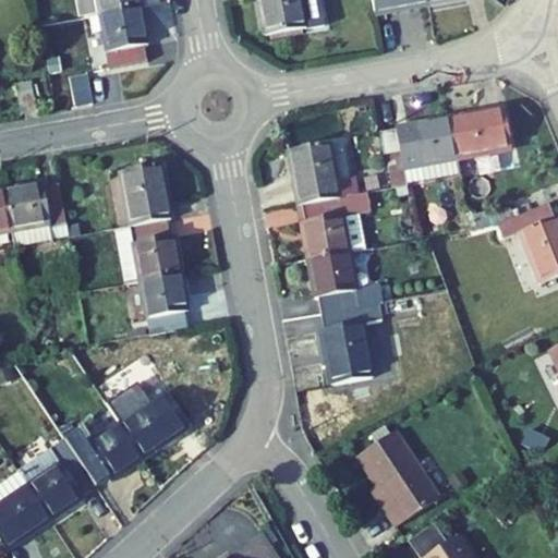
[(99,0),(86,0),(89,20),(102,17),(99,0)]
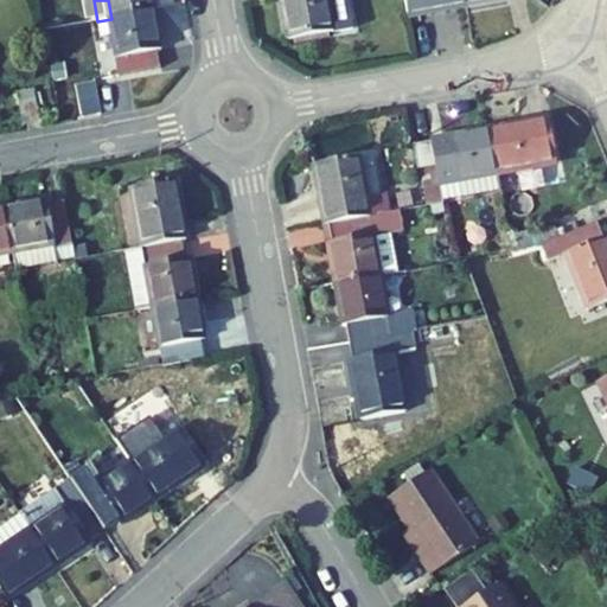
[(108,0),(112,19),(157,11),(154,0),(108,0)]
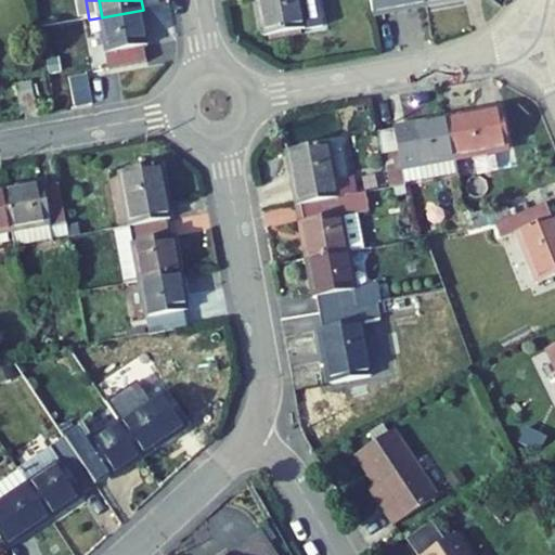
[(257,0),(263,38),(307,29),(301,0),(257,0)]
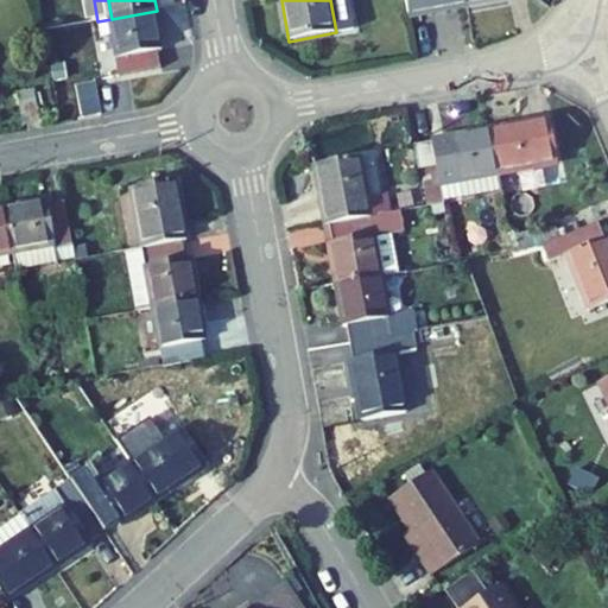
[(406,0),(410,18),(468,7),(467,0),(406,0)]
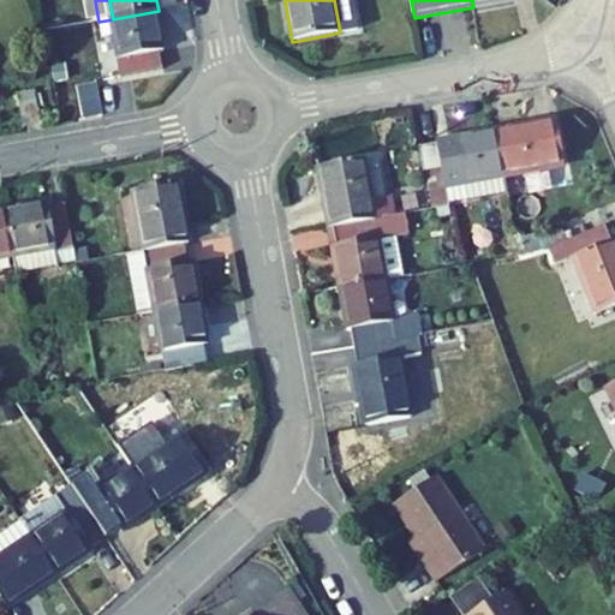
[(166,51),(159,11),(113,19),(124,78),(163,71),(161,52),(166,51)]
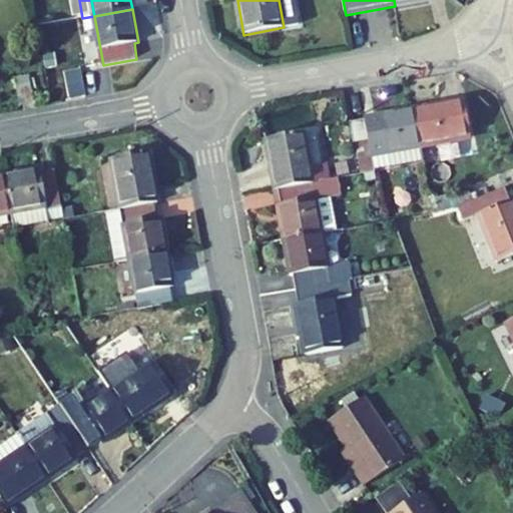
[(63,73),(68,101),(83,98),(78,71),(63,73)]
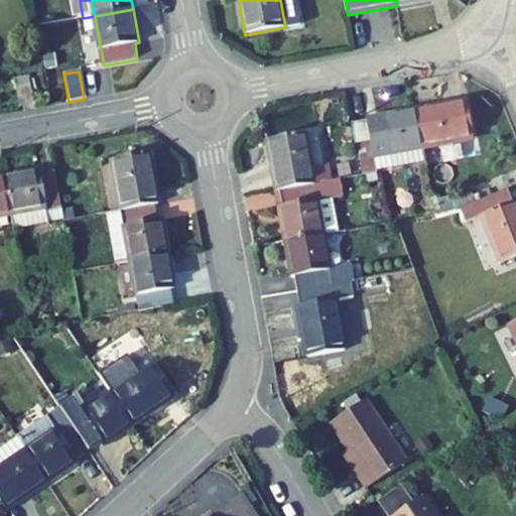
[(17,80),(23,110),(38,107),(32,78),(17,80)]
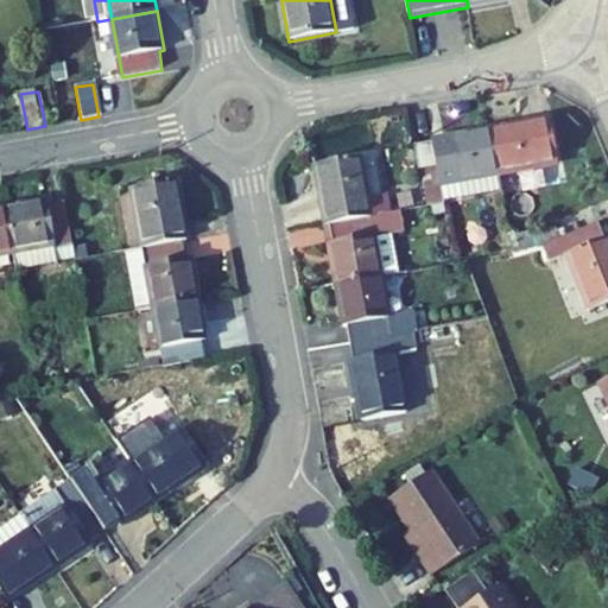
[(557,164),(549,120),(489,131),(498,175),(557,164)]
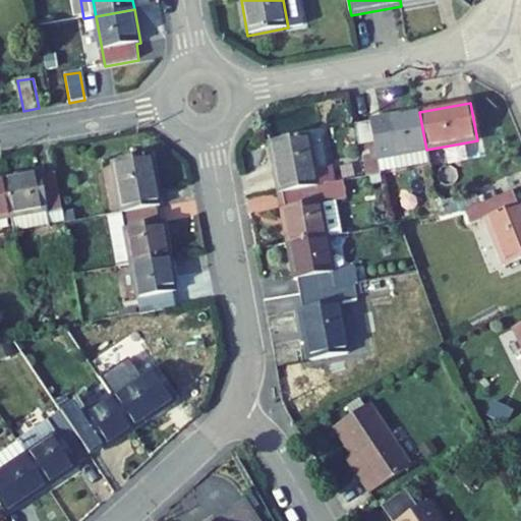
[(374,143),(378,160),(426,150),(419,112),(369,121),(370,123),(374,143)]
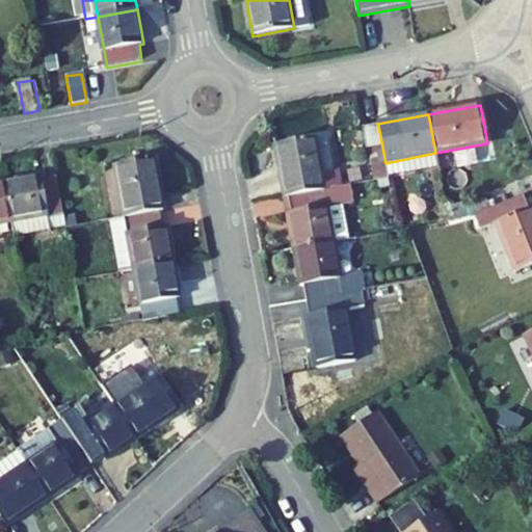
[(367,150),(382,147),(378,126),(363,129),(367,150)]
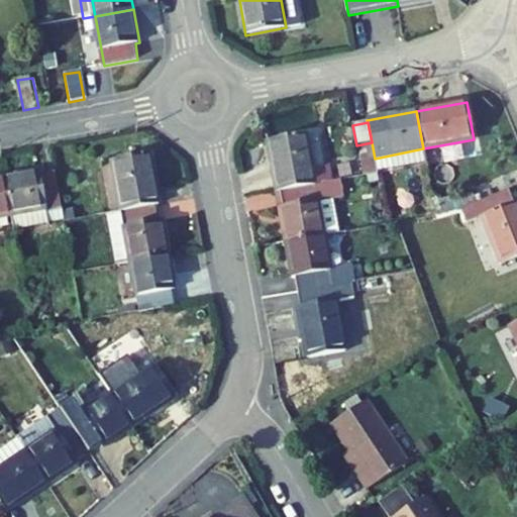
[(325,167),(318,133),(306,135),(312,169),(325,167)]
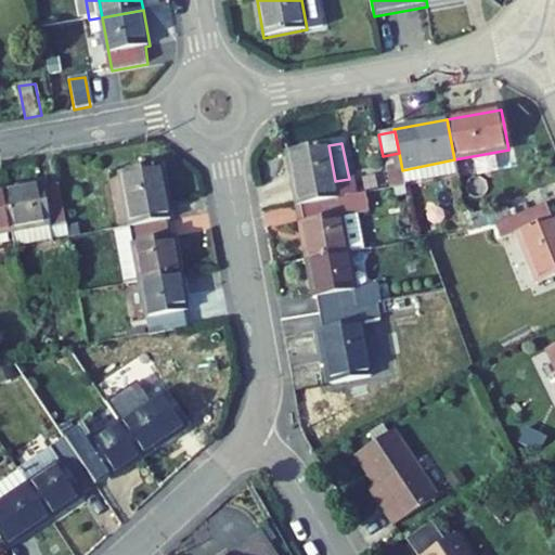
[(287,153),(297,207),(356,196),(352,178),(349,179),(335,181),(328,145),(287,153)]
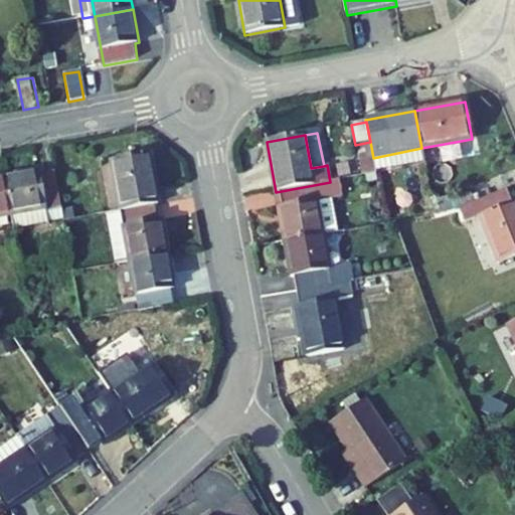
[(358,161),(373,158),(370,142),(355,145),(358,161)]
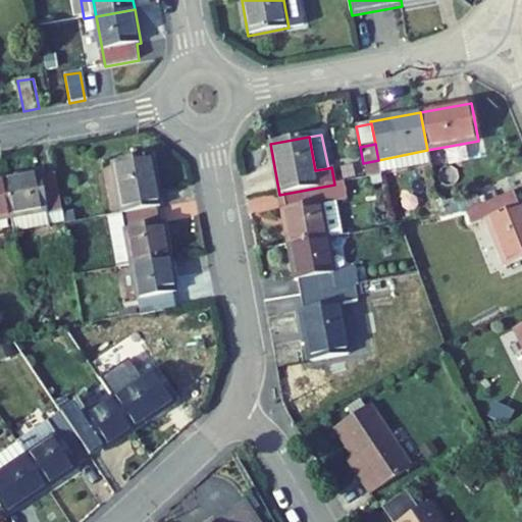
[(380,173),(430,164),(427,150),(378,160),(380,173)]
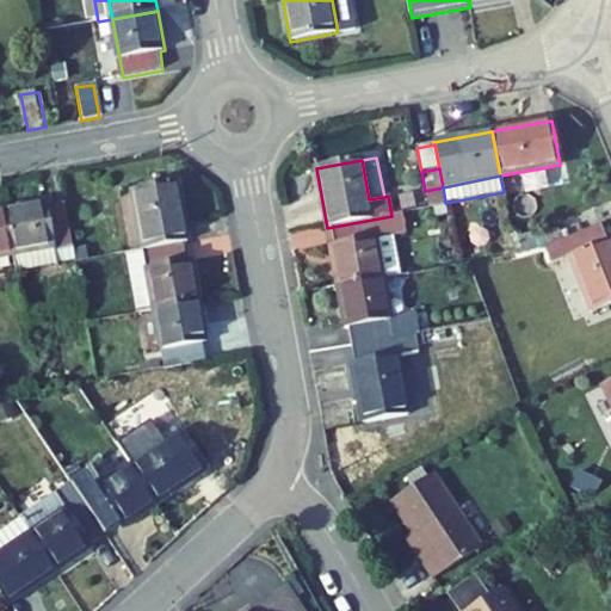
[(187,242),(190,241),(180,180),(136,189),(147,250),(187,242)]
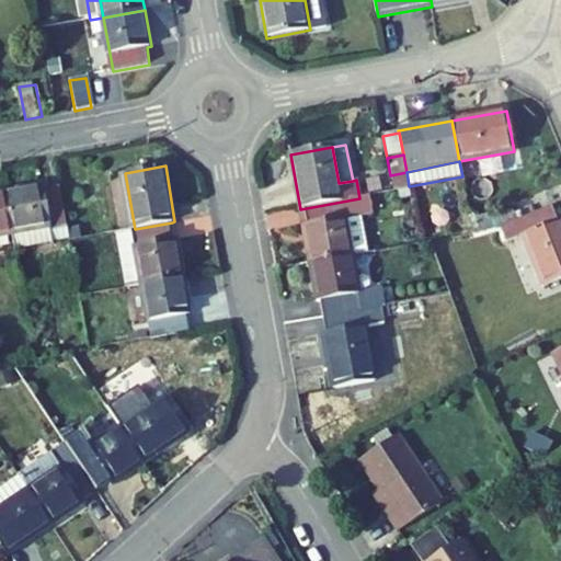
[(399,191),(409,189),(409,186),(407,172),(390,175),(393,192),(399,191)]
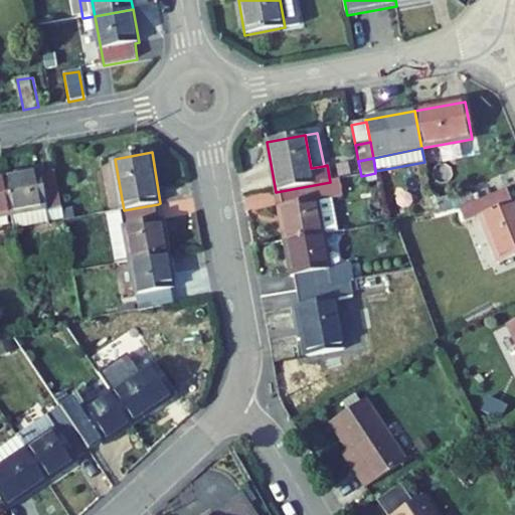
[(42,170),(8,176),(14,212),(17,228),(51,223),(48,207),(65,204),(59,171),(44,174),(42,170)]
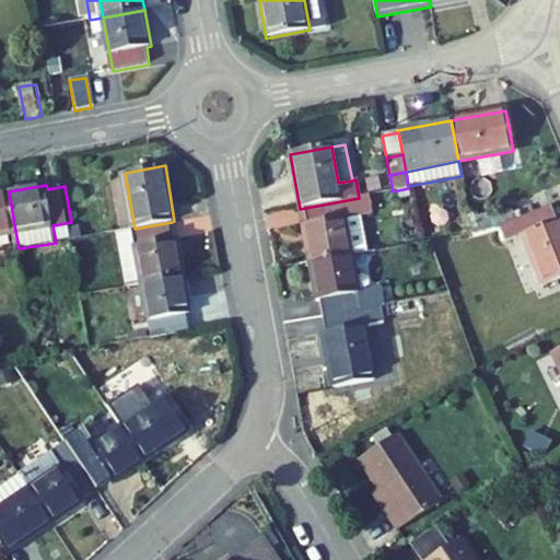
[(399,199),(410,197),(408,188),(398,190),(399,199)]
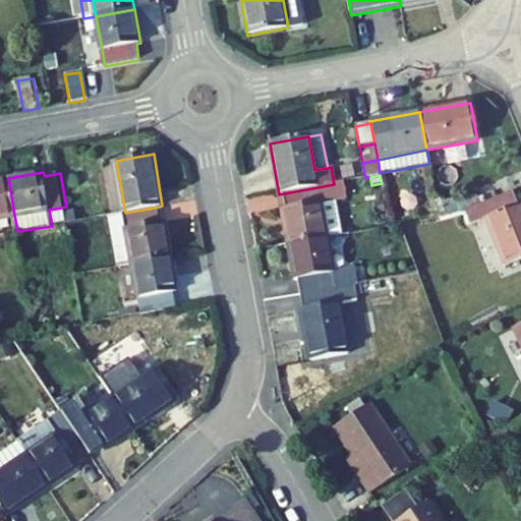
[(0,218),(14,215),(8,178),(0,179),(0,218)]
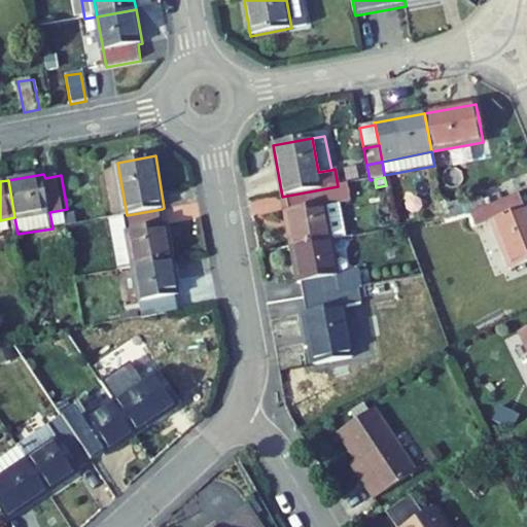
[(340,204),(350,203),(346,184),(338,186),(282,197),(291,247),(330,241),(346,238),(340,204)]
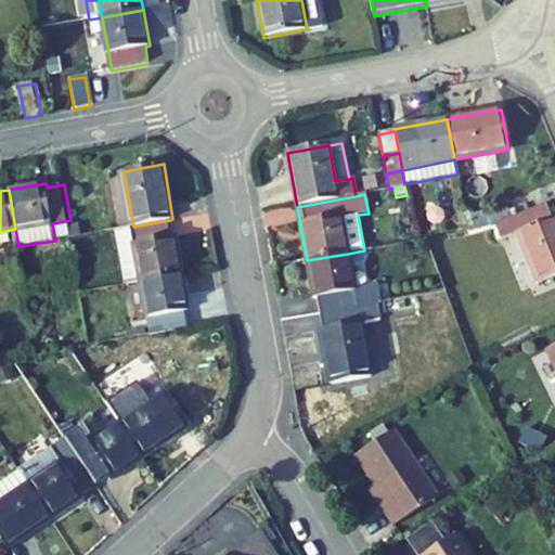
[(493,226),(500,241),(516,233),(537,285),(554,278),(554,220),(554,218),(551,219),(544,204),(512,218),(493,226)]
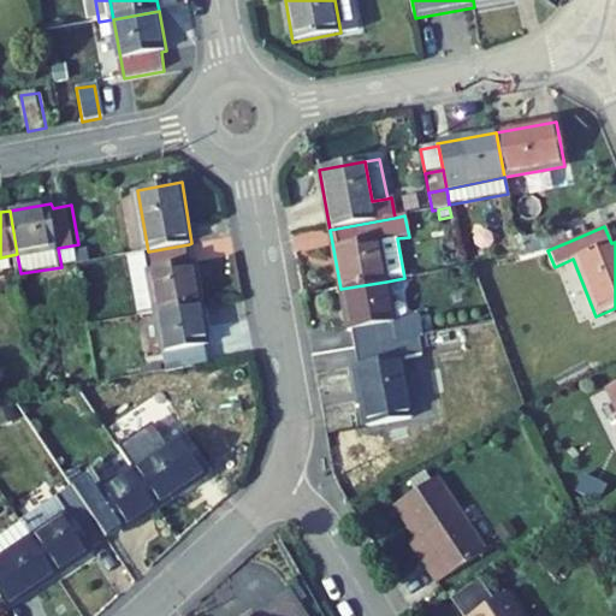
[(517,246),(520,258),(548,250),(568,242),(563,230),(549,235),(517,246)]
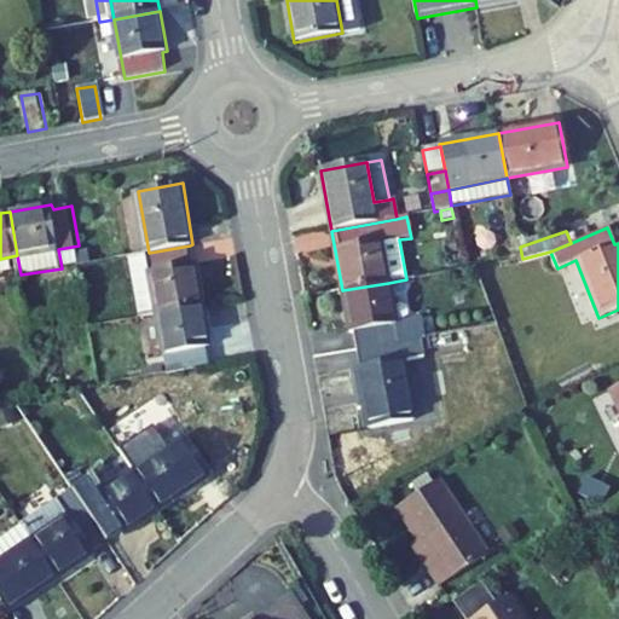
[(194,264),(190,246),(149,253),(160,314),(204,305),(197,262),(194,264)]
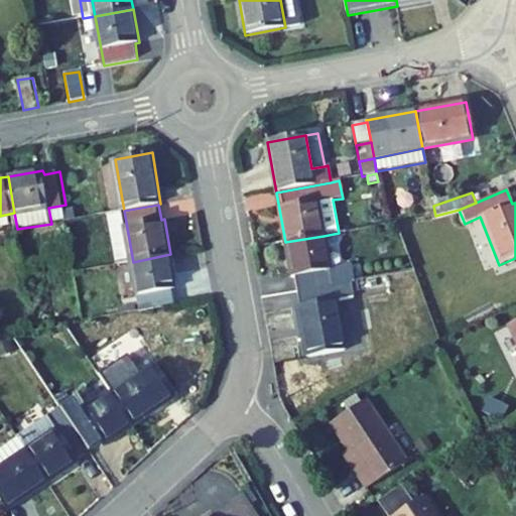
[(133,262),(124,211),(107,214),(116,265),(133,262)]
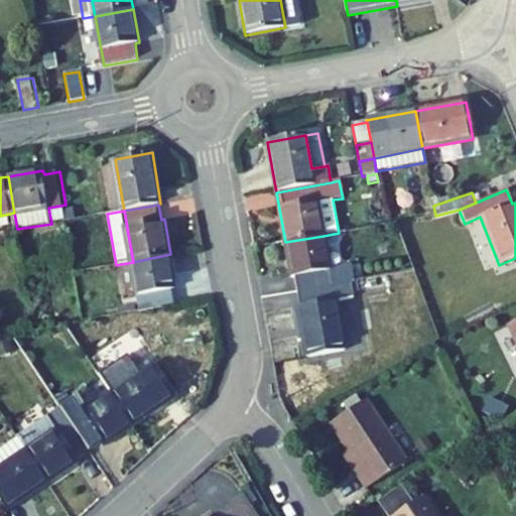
[(330,270),(324,236),(285,242),(292,277),(295,277),(297,292),(332,286),(355,281),(352,266),(330,270)]
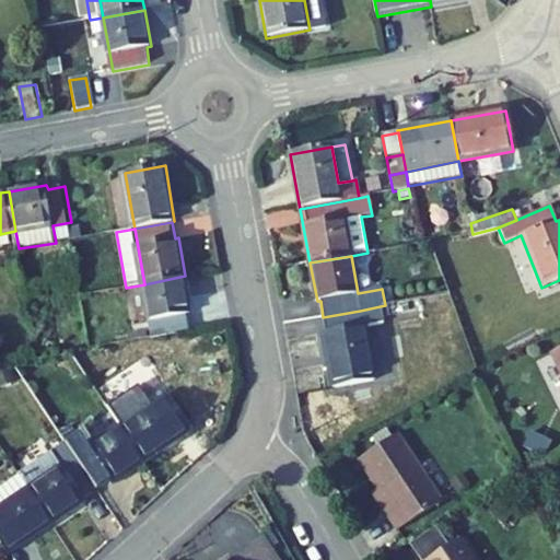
[(185,276),(144,284),(154,336),(191,329),(188,314),(193,314),(185,276)]
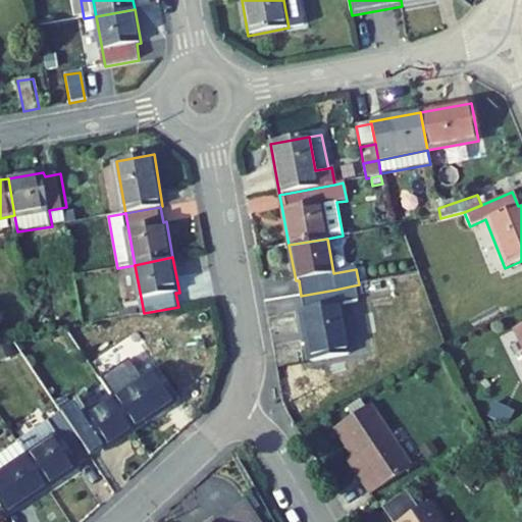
[(311,362),(347,355),(335,290),(301,296),(304,310),(301,311),(311,362)]
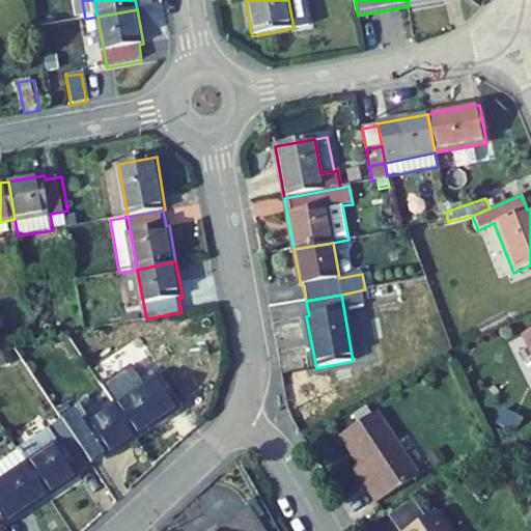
[(158,372),(115,401),(137,437),(182,407),(158,372)]
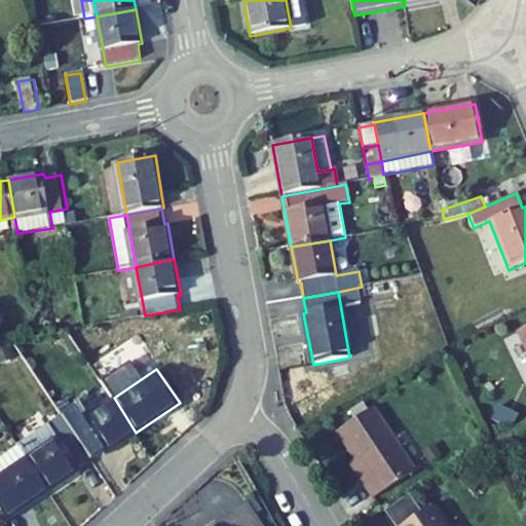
[(114,398),(70,427),(90,457),(103,449),(105,453),(136,433),(114,398)]
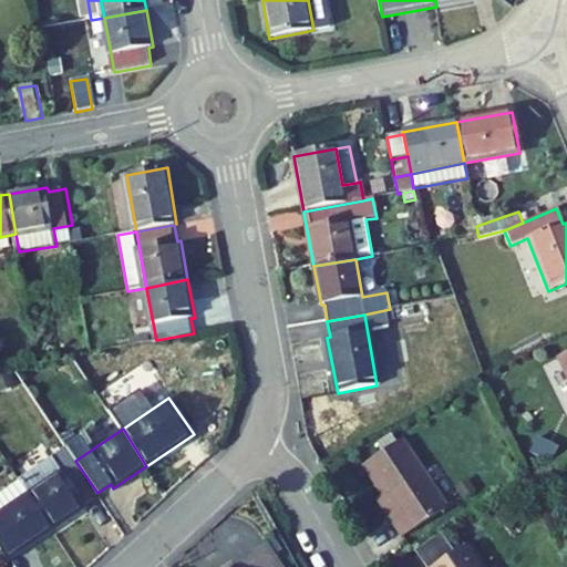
[(390,434),(377,443),(383,452),(395,443),(390,434)]
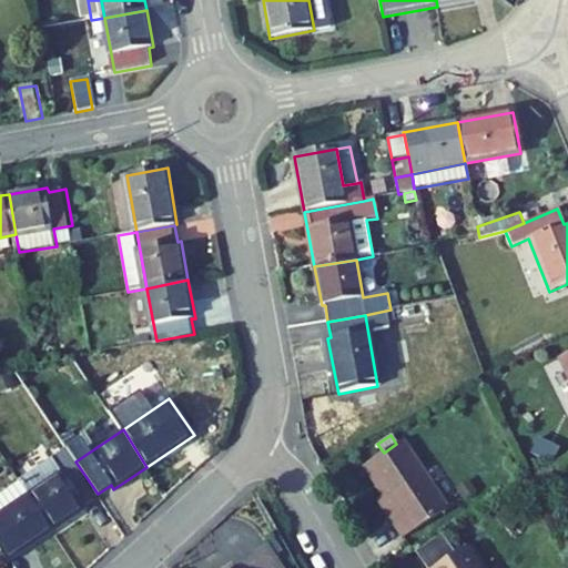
[(392,523),(403,538),(449,508),(403,440),(396,444),(384,453),(363,467),(397,519),(392,523)]
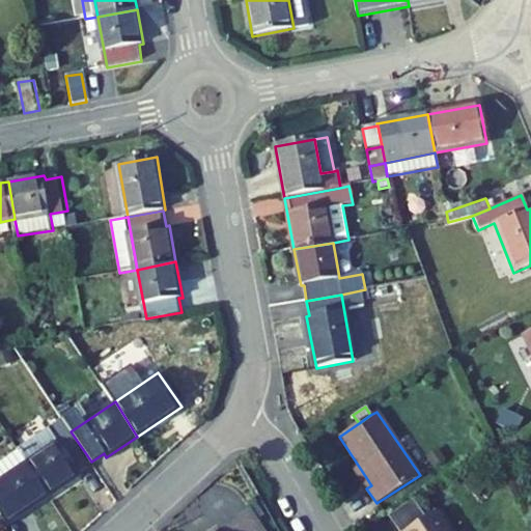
[(71,431),(28,459),(51,494),(81,474),(79,470),(91,462),(71,431)]
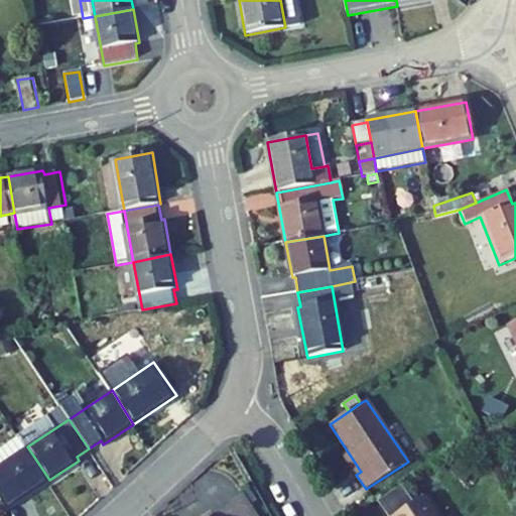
[(27,446),(0,465),(0,495),(8,508),(49,480),(27,446)]
